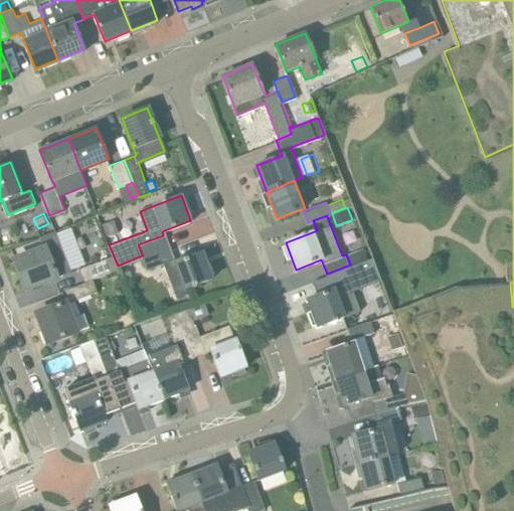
[(119,230),(114,218),(102,223),(107,234),(119,230)]
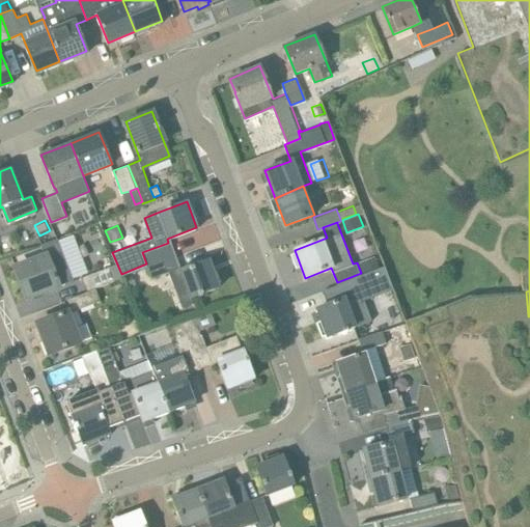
[(146,264),(174,253),(171,242),(168,243),(142,252),(146,264)]
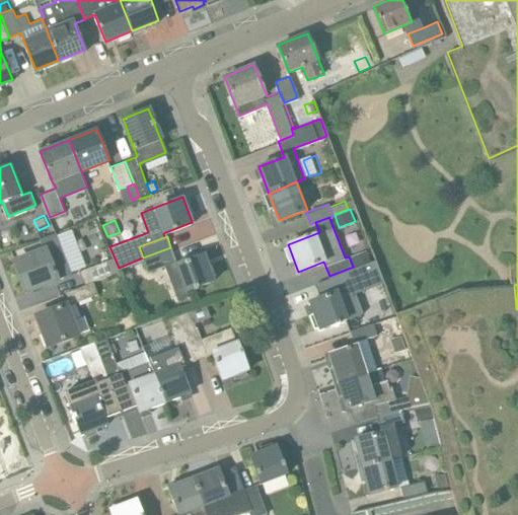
[(170,247),(143,258),(148,271),(165,265),(170,281),(180,278),(186,290),(214,280),(205,254),(176,265),(170,247)]
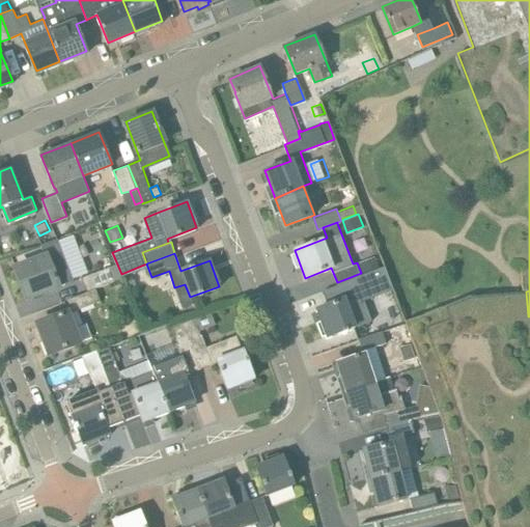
[(55,270),(49,254),(16,267),(28,298),(60,284),(60,283),(66,281),(61,267),(55,270)]
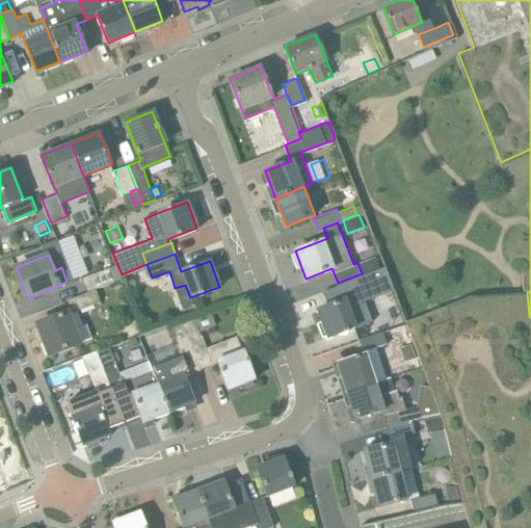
[(361,262),(365,272),(380,266),(376,256),(361,262)]
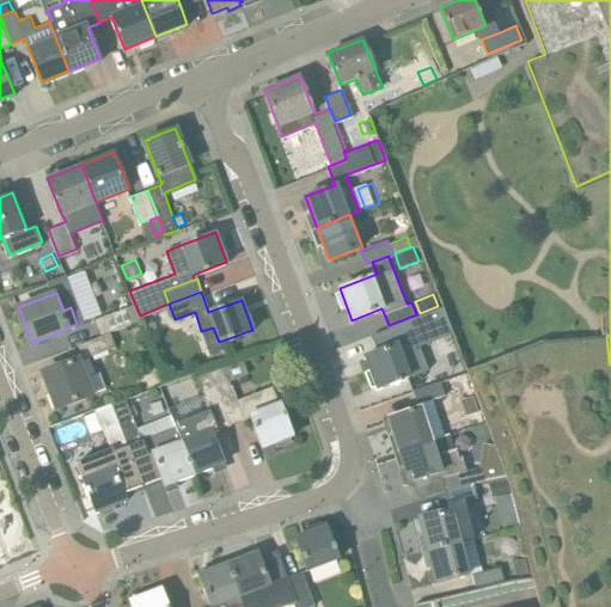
[(99,331),(109,327),(130,319),(124,304),(93,316),(99,331)]
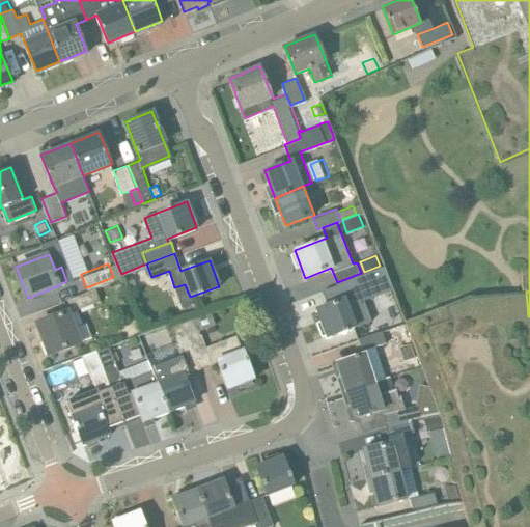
[(327,336),(356,326),(371,320),(364,299),(392,288),(384,265),(380,266),(364,272),(361,273),(337,282),(337,283),(321,288),(327,305),(316,309),(327,336)]
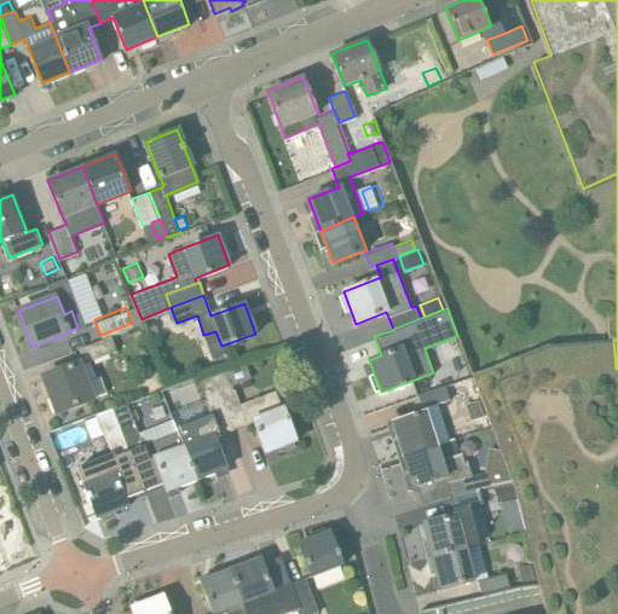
[(159,324),(150,326),(152,336),(161,332),(159,324)]
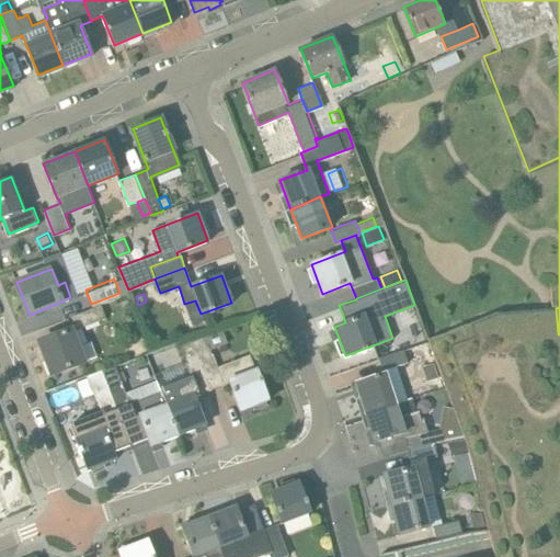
[(70,311),(76,326),(105,315),(100,300),(91,304),(70,311)]
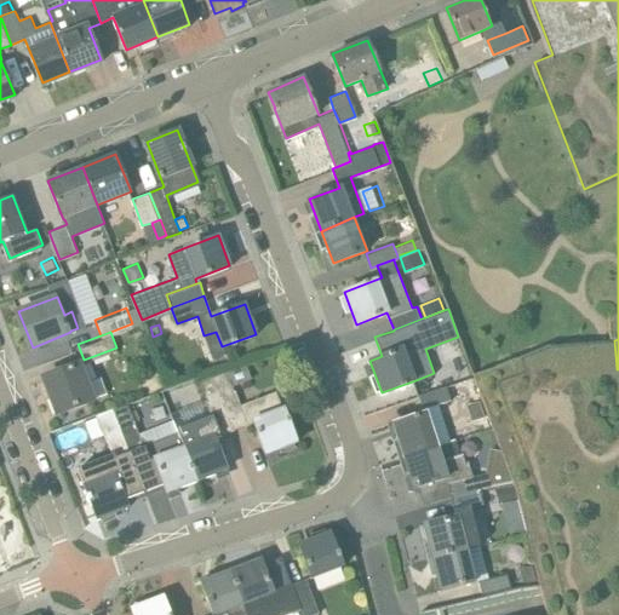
[(57,411),(95,395),(81,360),(47,373),(55,391),(50,392),(57,411)]
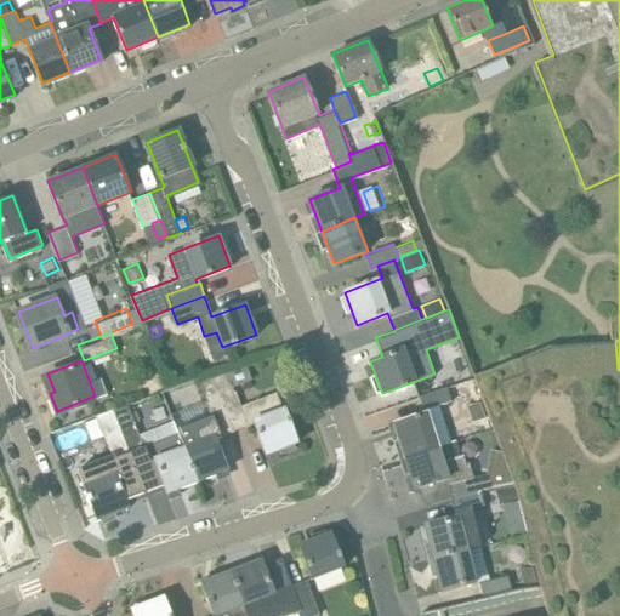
[(221,397),(234,431),(255,422),(267,454),(296,443),(278,393),(242,408),(226,366),(211,372),(221,397)]
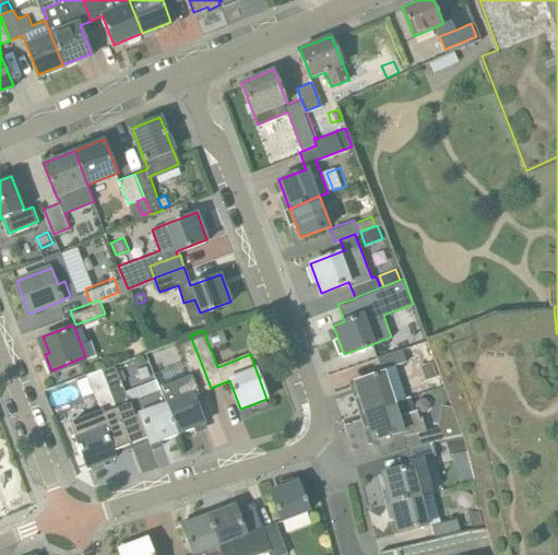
[(193,394),(211,388),(199,357),(190,335),(179,340),(192,374),(175,380),(161,387),(162,390),(166,401),(178,432),(204,422),(193,394)]
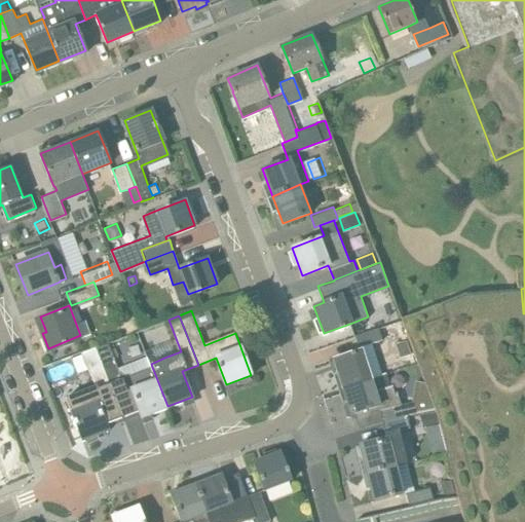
[(362,345),(373,341),(382,338),(379,327),(355,334),(360,346),(362,345)]
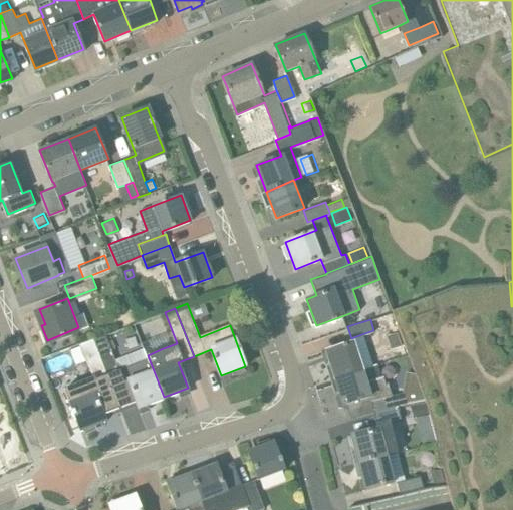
[(403,342),(398,330),(388,334),(392,346),(403,342)]
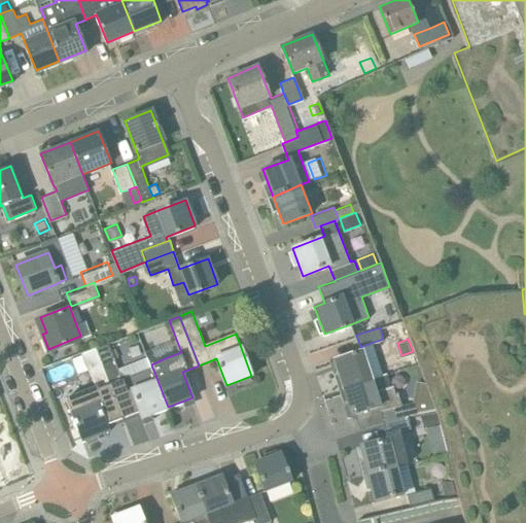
[(156,378),(152,368),(124,379),(109,342),(97,347),(125,420),(141,414),(142,417),(168,407),(156,378)]
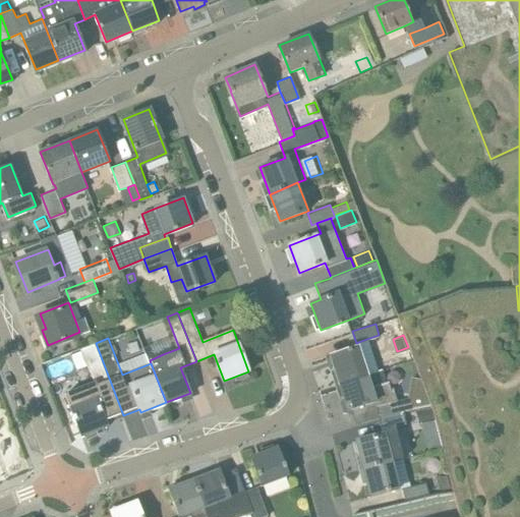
[(95,381),(65,392),(71,408),(82,435),(107,425),(106,422),(123,415),(96,343),(82,348),(95,381)]
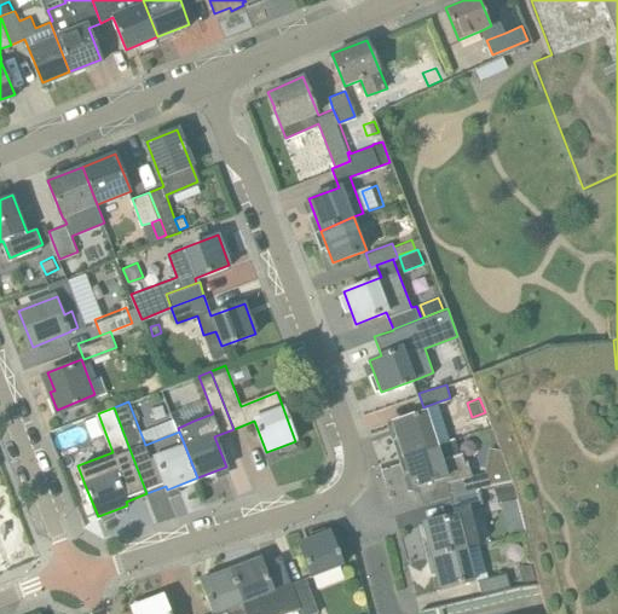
[(403,453),(437,441),(427,412),(393,422),(403,453)]
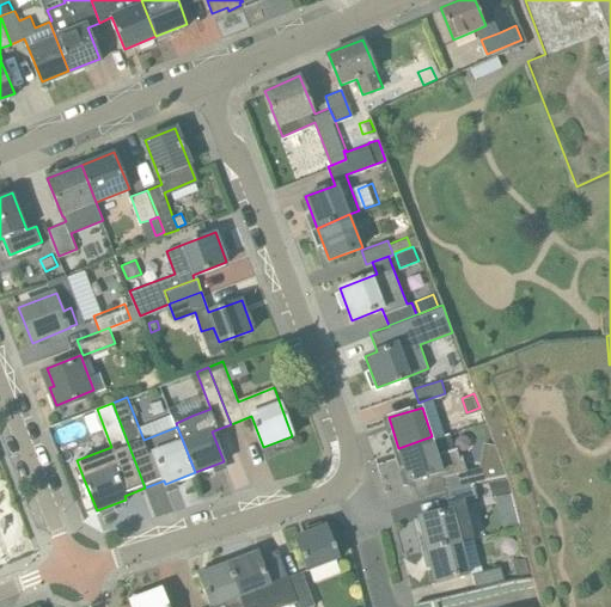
[(446,489),(475,482),(490,477),(484,460),(470,465),(470,468),(468,468),(464,457),(462,458),(458,447),(456,447),(456,446),(438,452),(432,436),(398,448),(409,480),(441,471),(446,489)]
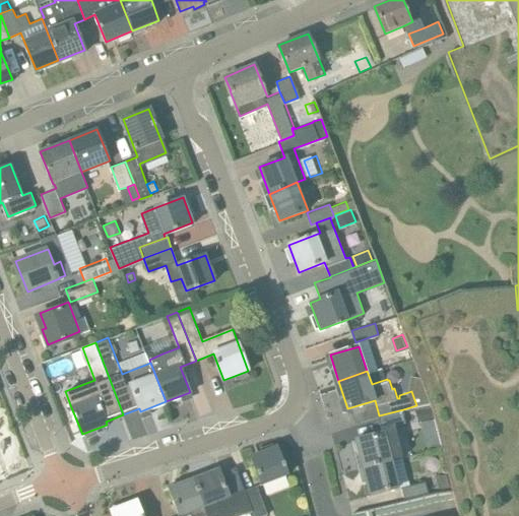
[(418,403),(429,399),(425,389),(418,391),(415,396),(418,403)]
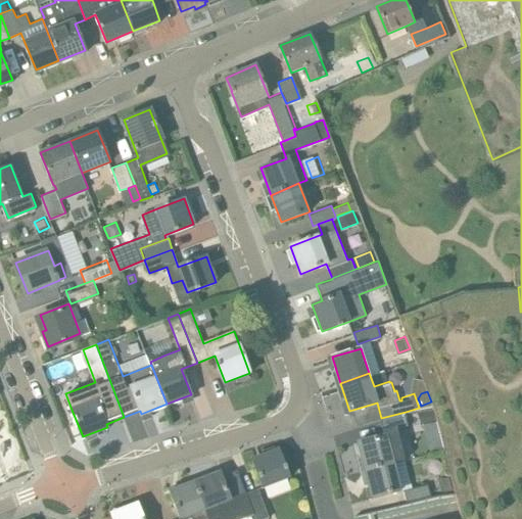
[(422,422),(437,418),(433,405),(419,409),(422,422)]
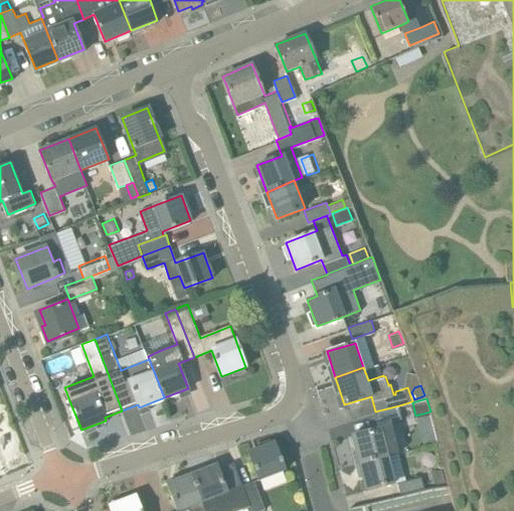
[(399,405),(375,411),(378,423),(402,417),(399,405)]
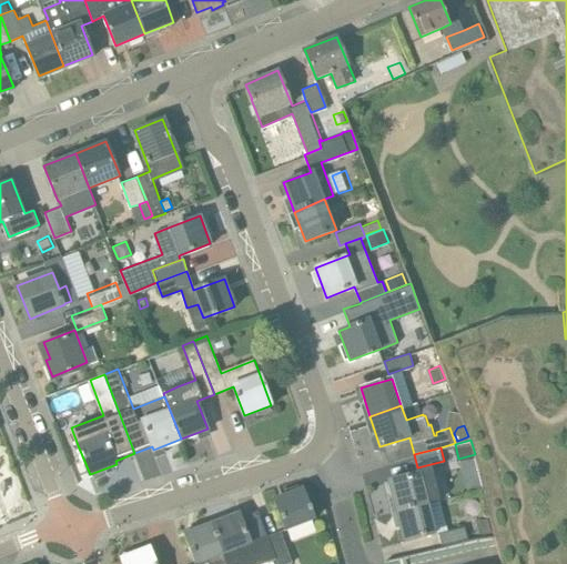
[(396,510),(427,502),(421,472),(390,480),(396,510)]
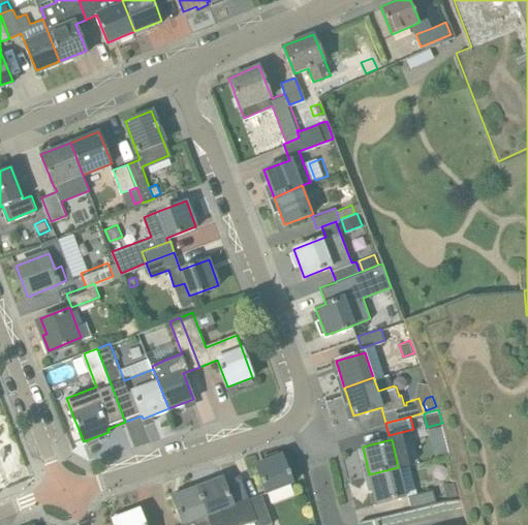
[(267,491),(292,482),(281,454),(256,464),(267,491)]
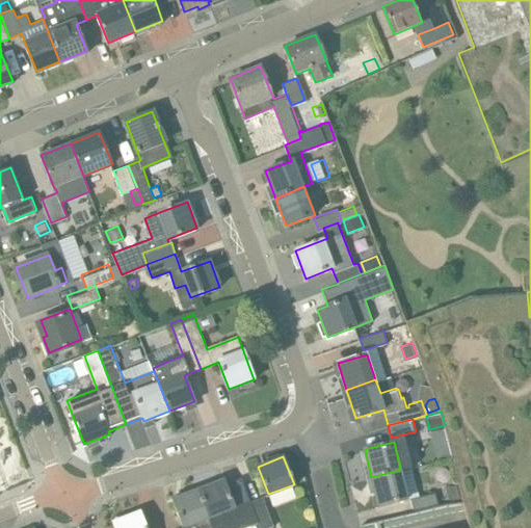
[(400,470),(371,477),(378,505),(407,498),(400,470)]
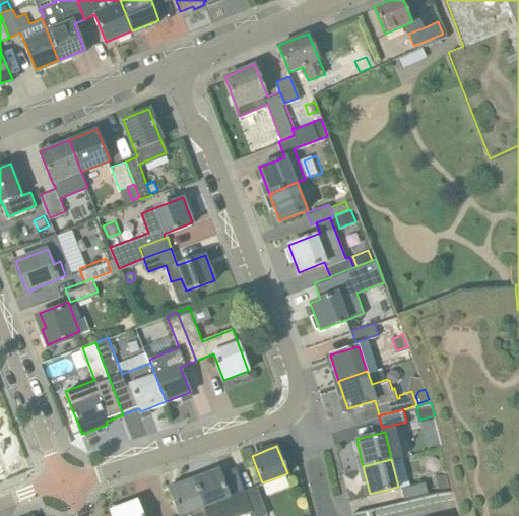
[(257,515),(246,489),(229,495),(219,468),(194,478),(208,515),(213,515),(239,507),(242,515),(257,515)]
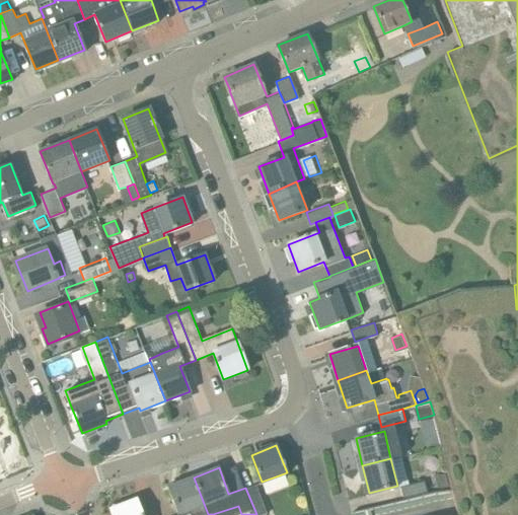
[(449,484),(446,470),(436,472),(439,486),(449,484)]
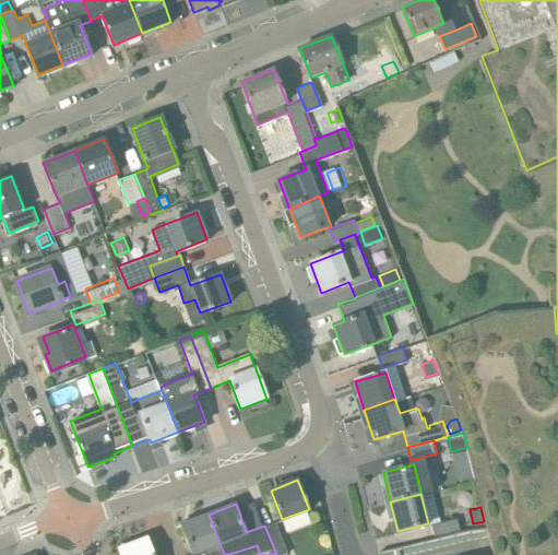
[(182,523),(193,553),(205,548),(208,554),(224,554),(209,515),(182,523)]
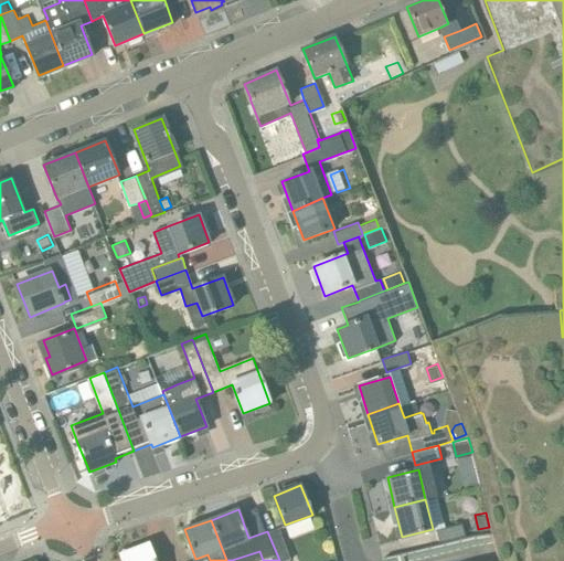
[(440,542),(466,536),(463,524),(437,529),(440,542)]
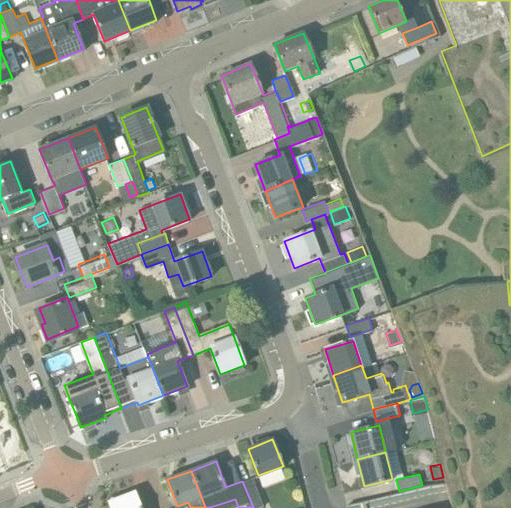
[(242,481),(253,507),(265,507),(253,477),(242,481)]
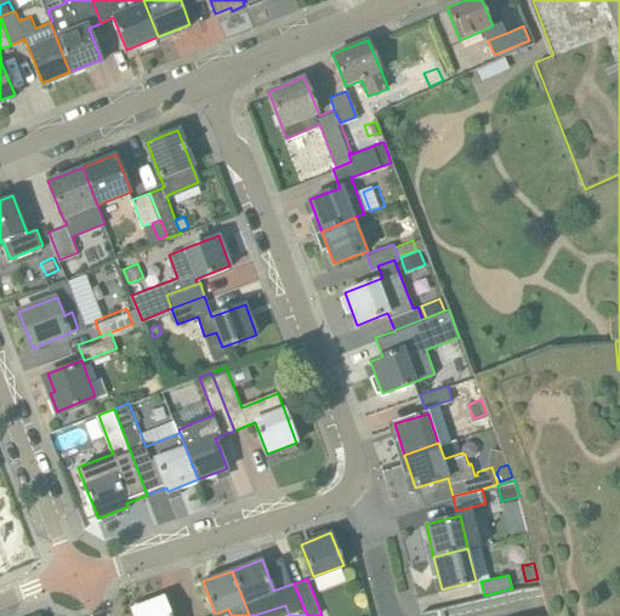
[(170,615),(163,598),(134,609),(136,615),(170,615)]
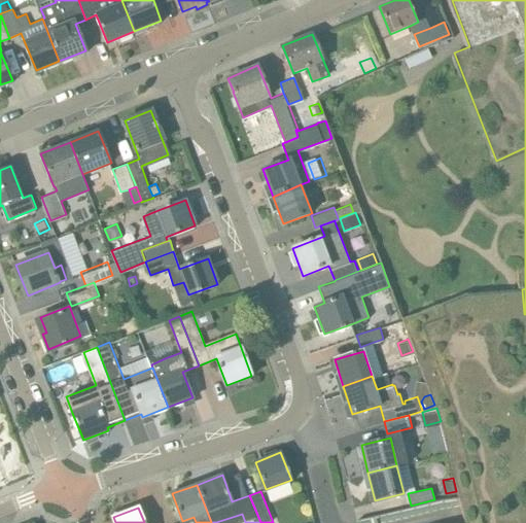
[(381,517),(382,522),(407,522),(406,514),(381,517)]
